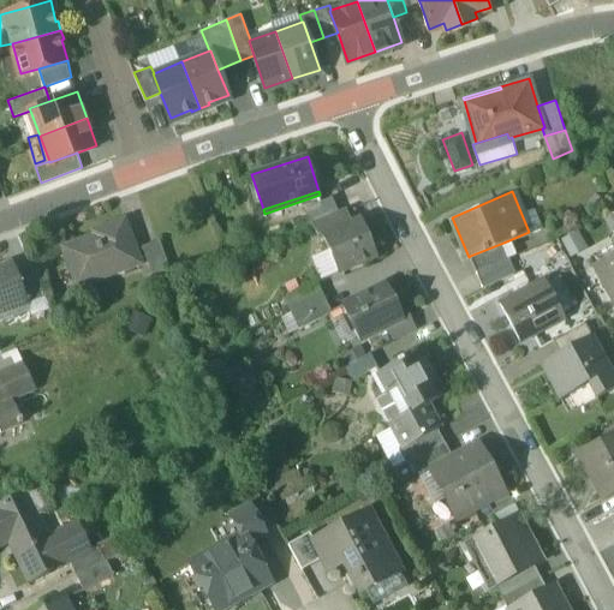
[(313,222),(315,222),(340,211),(334,196),(307,207),(313,222)]
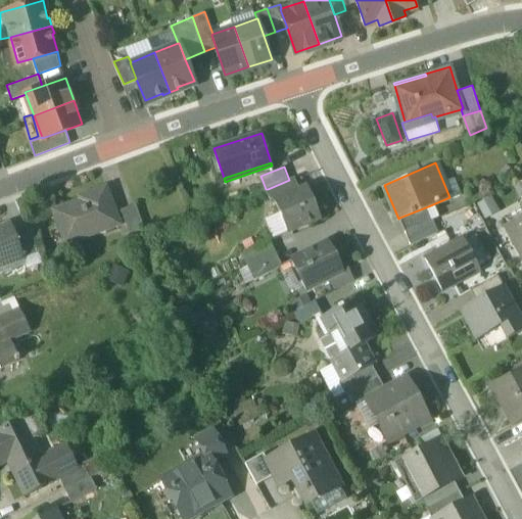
[(442,180),(449,197),(462,192),(455,175),(442,180)]
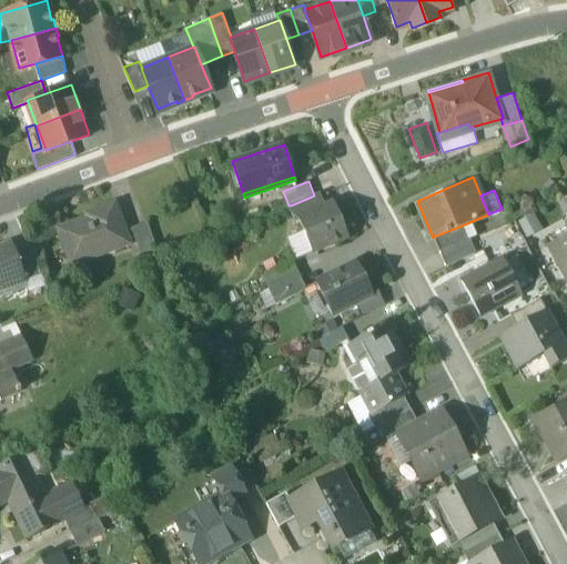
[(320,208),(314,195),(291,205),(296,219),(299,218),(299,217),(320,208)]
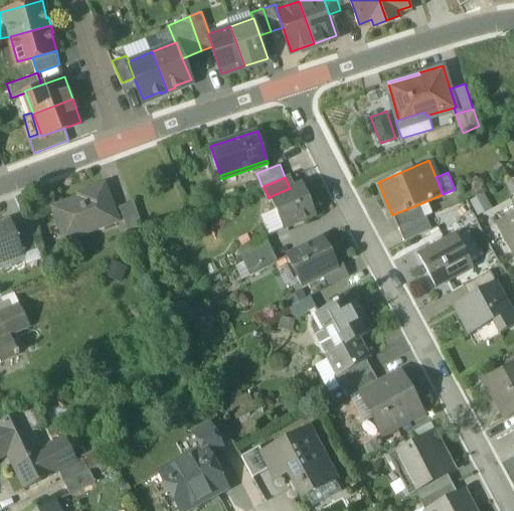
[(276,208),(284,226),(315,212),(302,182),(290,188),(271,196),(271,197),(276,208)]
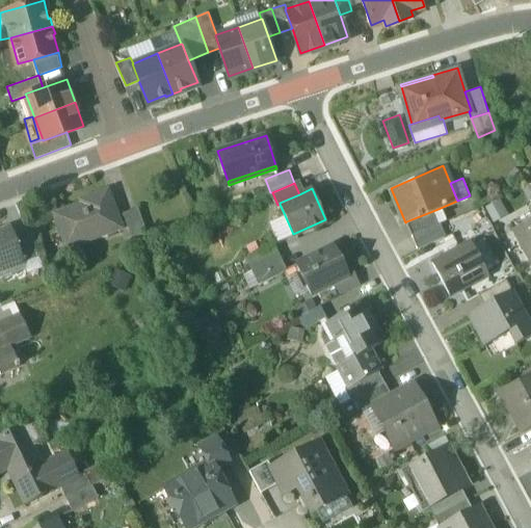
[(68,228),(73,242),(121,226),(108,190),(90,196),(91,200),(56,212),(61,230),(68,228)]
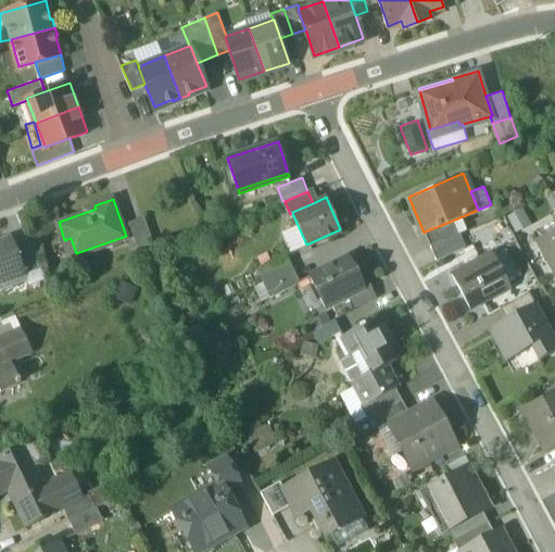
[(522,207),(507,214),(517,230),(531,223),(522,207)]
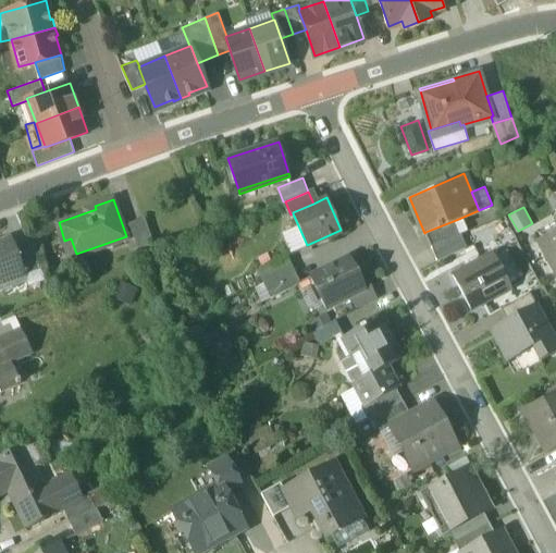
[(131,222),(139,248),(155,243),(145,217),(131,222)]
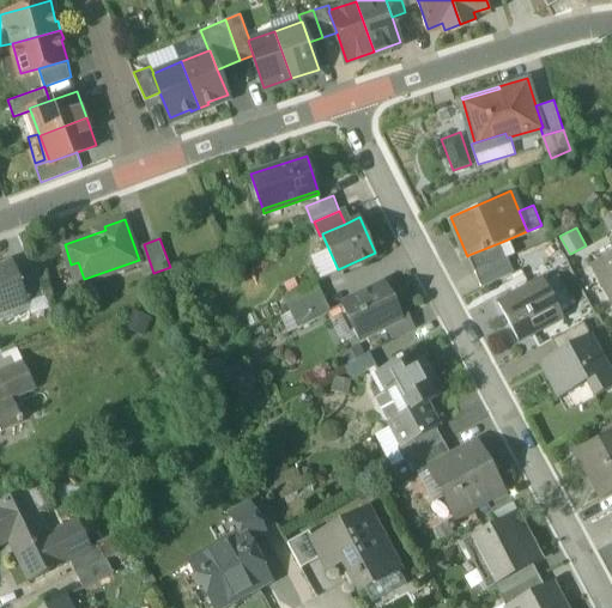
[(513,268),(508,255),(502,242),(468,255),(474,269),(480,283),(513,268)]
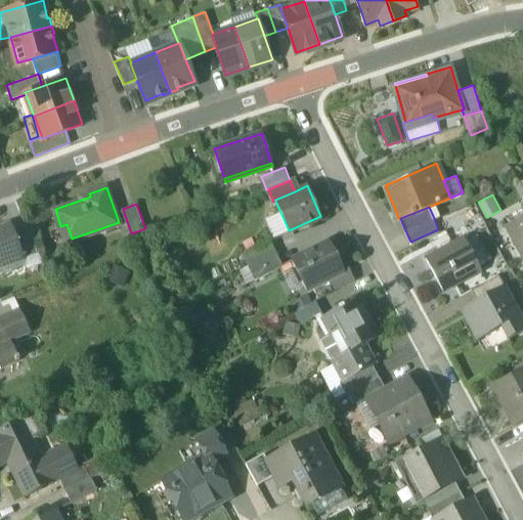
[(289,230),(280,212),(265,219),(272,236),(289,230)]
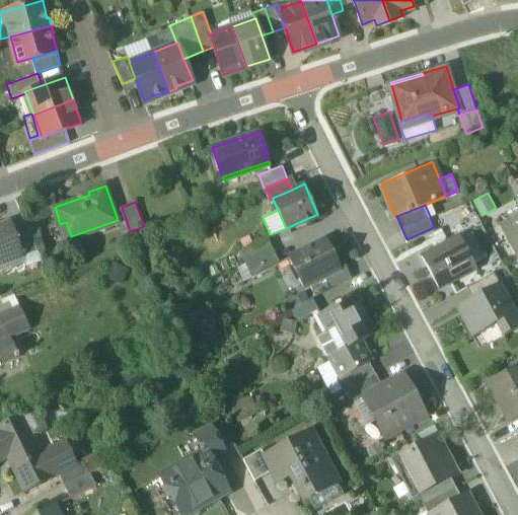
[(514,248),(517,254),(517,211),(508,216),(499,221),(514,248)]
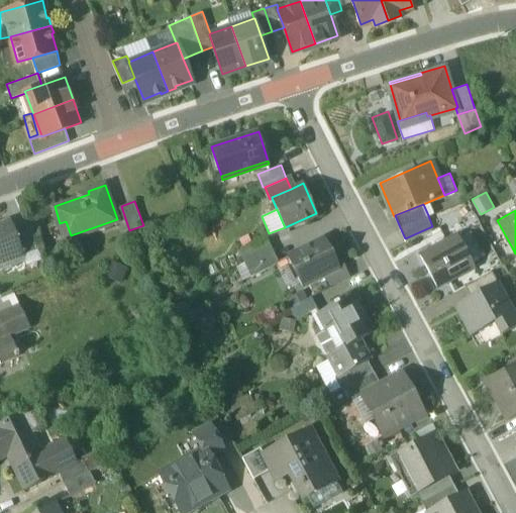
[(0,262),(23,252),(15,231),(11,220),(0,223),(0,262)]
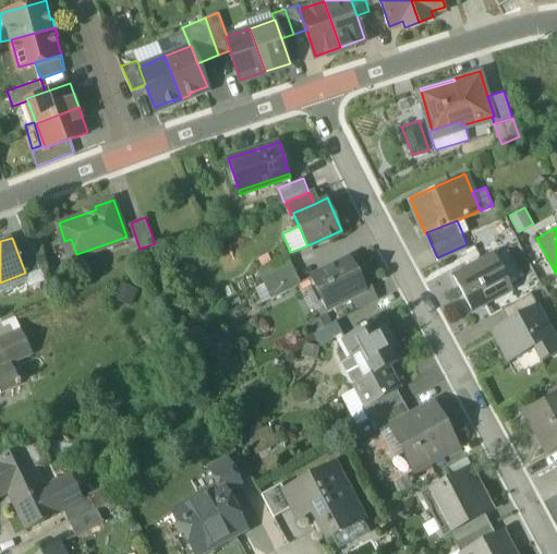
[(71,256),(76,254),(71,239),(64,241),(71,256)]
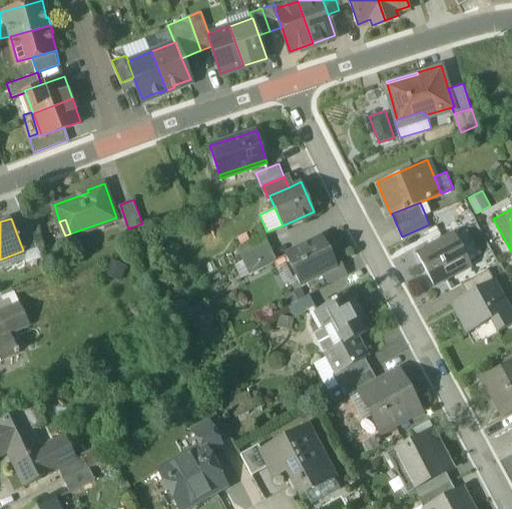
[(15,229),(23,250),(38,245),(28,224),(15,229)]
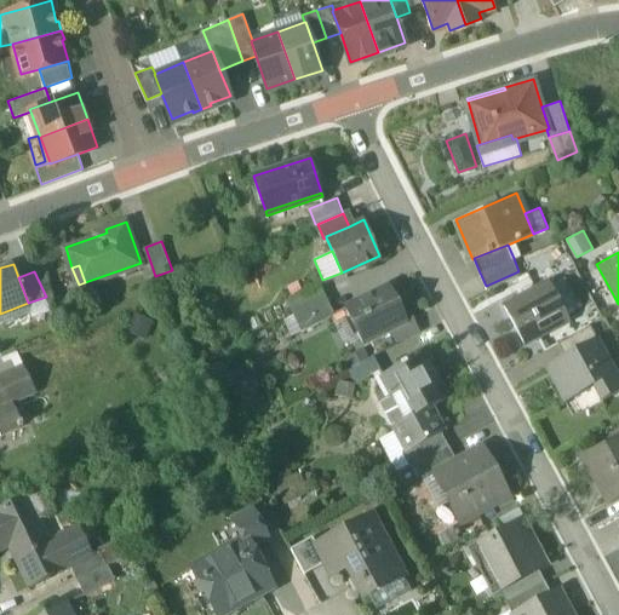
[(562,275),(549,282),(566,315),(580,308),(562,275)]
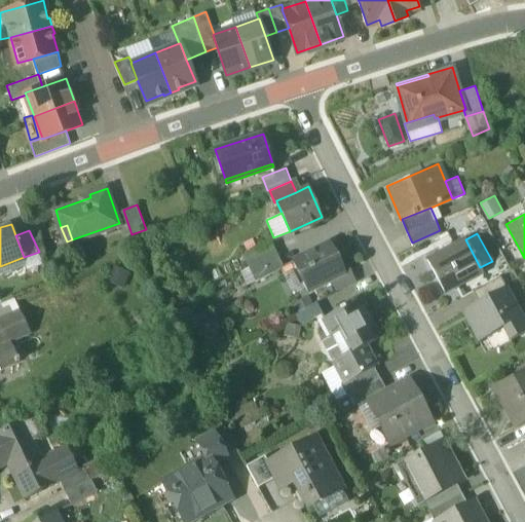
[(428,258),(446,291),(482,271),(480,267),(465,239),(428,258)]
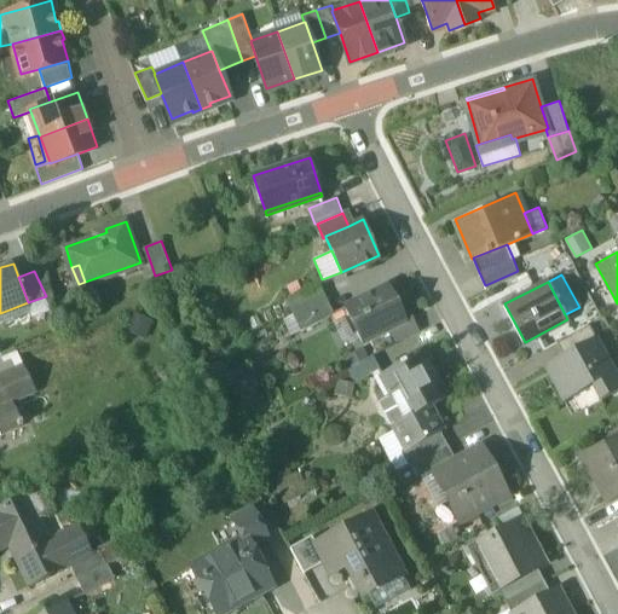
[(286,299),(293,314),(327,297),(319,283),(286,299)]
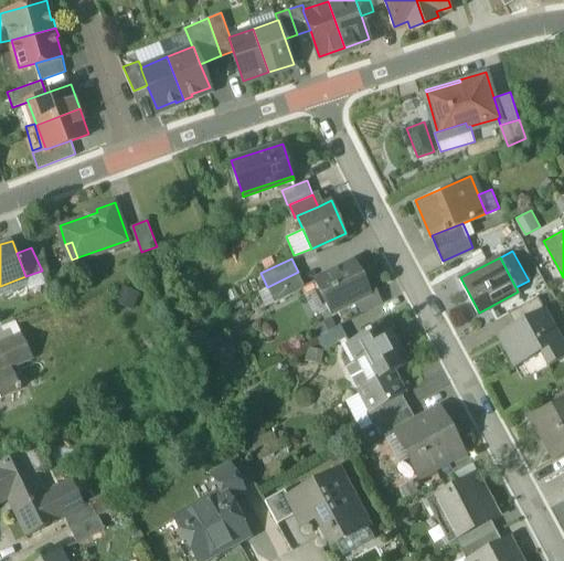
[(327,309),(329,313),(355,299),(370,293),(353,260),(312,281),(315,284),(327,309)]
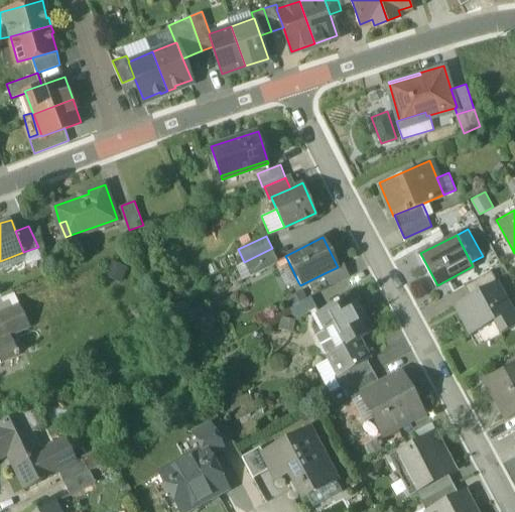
[(23,252),(25,258),(27,263),(41,257),(38,247),(23,252)]
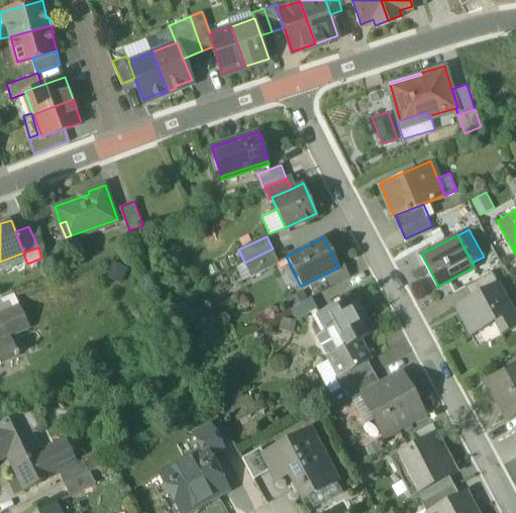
[(280,262),(273,248),(244,263),(250,276),(280,262)]
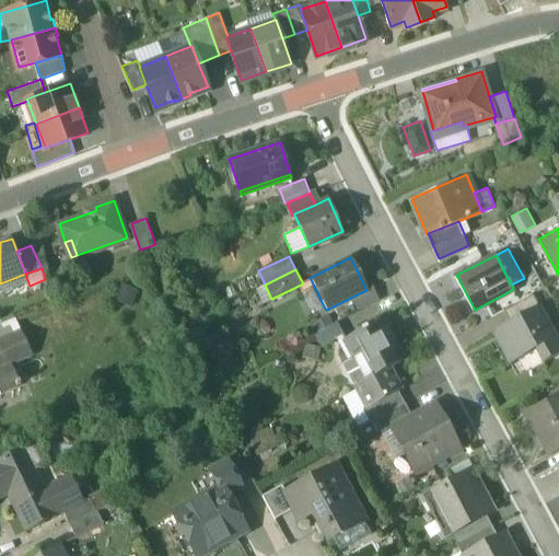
[(0,284),(0,290),(27,280),(25,274),(0,284)]
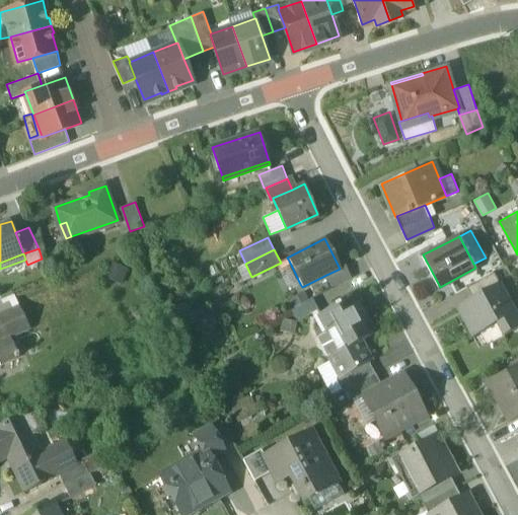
[(129,267),(114,260),(105,276),(122,283),(129,267)]
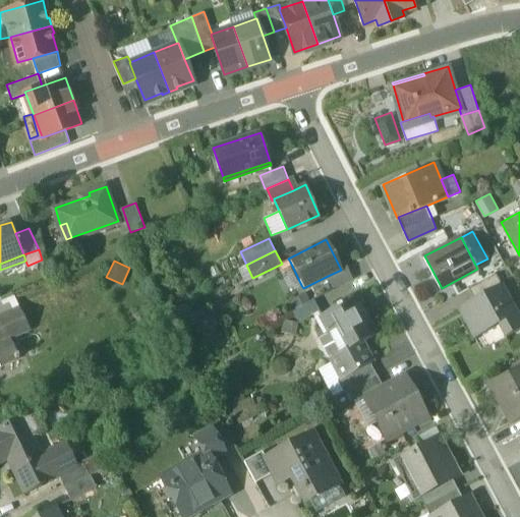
[(301,285),(290,262),(278,267),(290,291),(301,285)]
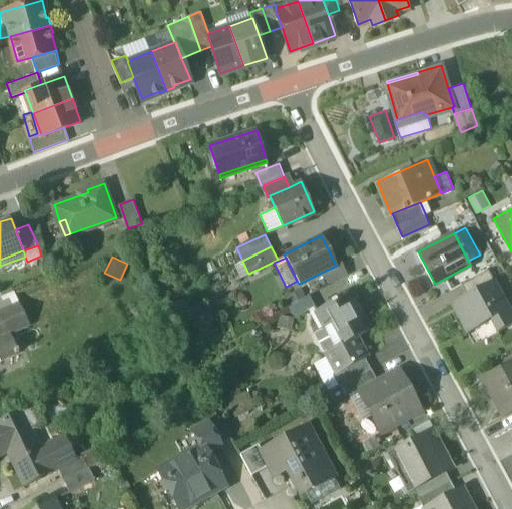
[(323,272),(329,284),(347,274),(342,263),(336,266),(323,272)]
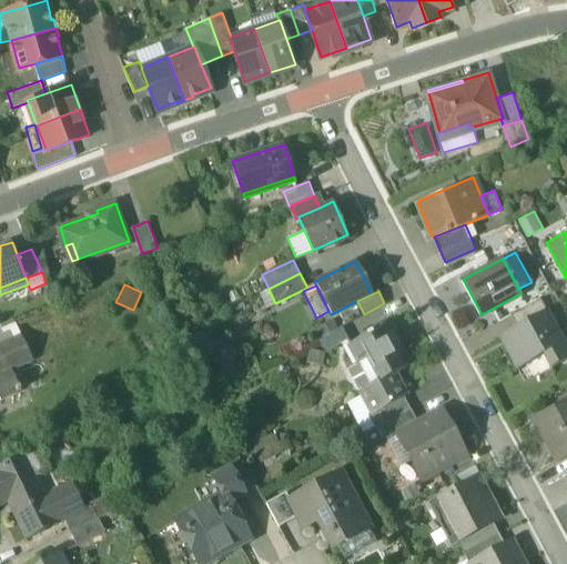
[(510,313),(517,325),(547,309),(540,298),(510,313)]
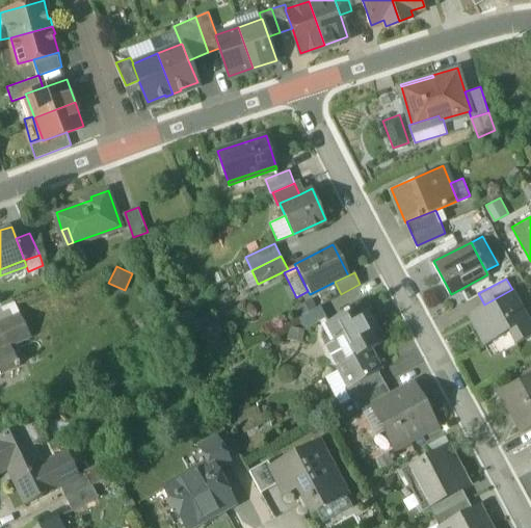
[(473,322),(484,343),(509,330),(516,342),(530,334),(530,323),(512,289),(484,305),(489,313),(473,322)]
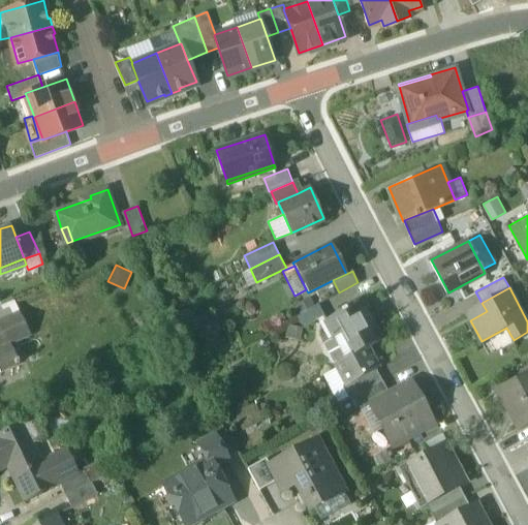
[(294,304),(301,313),(315,305),(310,296),(294,304)]
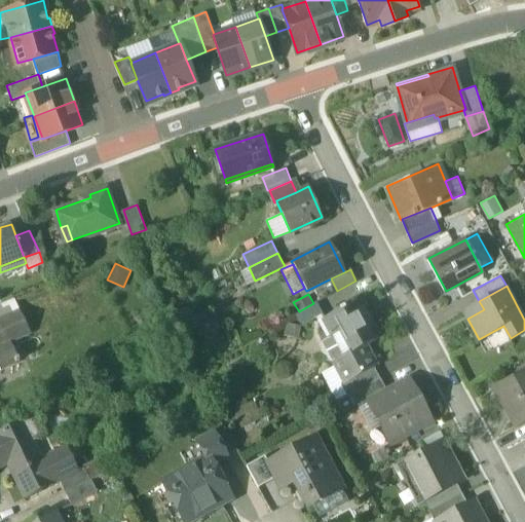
[(0,303),(0,317),(20,308),(14,297),(0,303)]
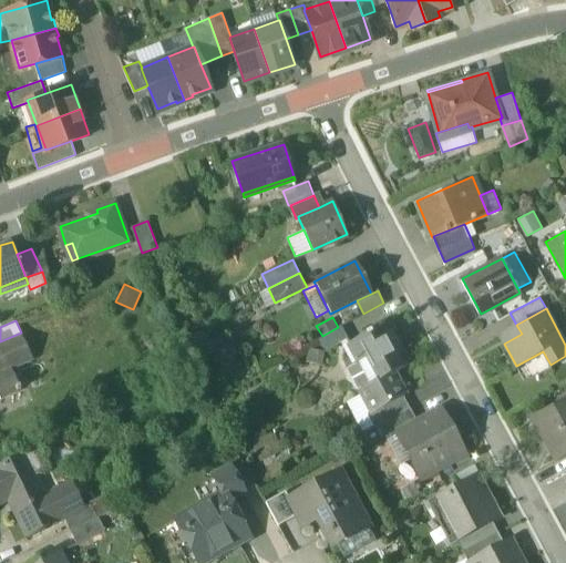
[(366,358),(378,379),(394,371),(409,362),(388,324),(371,333),(370,330),(366,334),(367,335),(350,344),(359,360),(359,361),(366,358)]
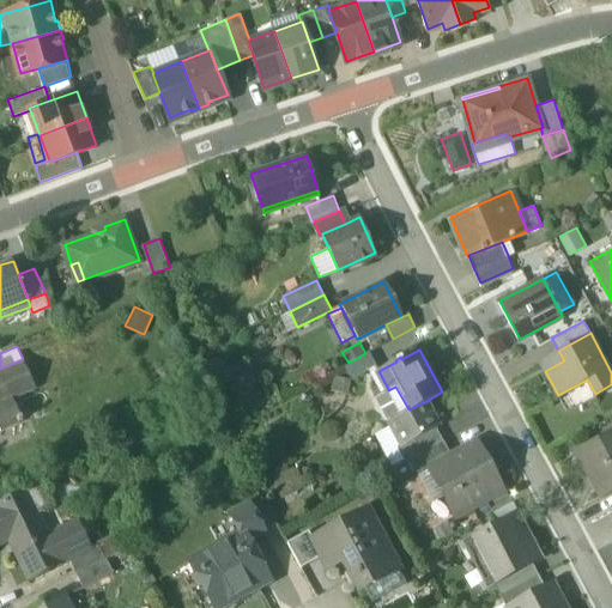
[(345,364),(353,378),(377,365),(370,351),(365,353),(349,363),(345,364)]
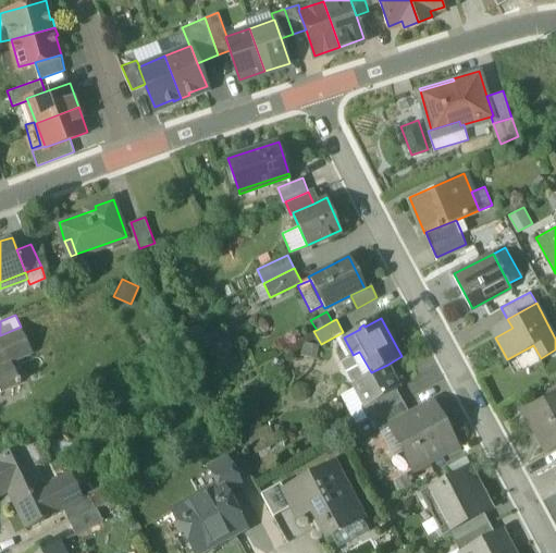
[(491,328),(495,338),(513,328),(507,319),(491,328)]
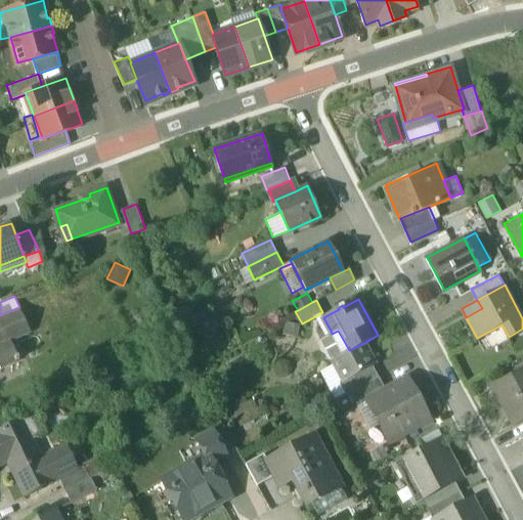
[(0,315),(0,342),(10,338),(31,329),(19,307),(0,315)]
